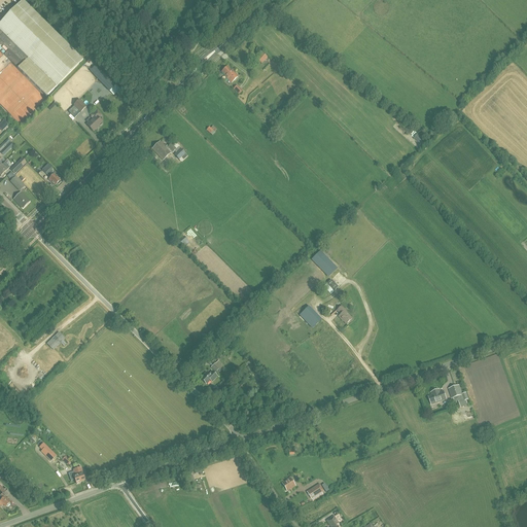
[(46,97),(83,60),(23,0),(2,21),(0,23),(0,43),(2,45),(3,43),(12,53),(9,57),(10,58),(20,67),(18,69),(46,97)]
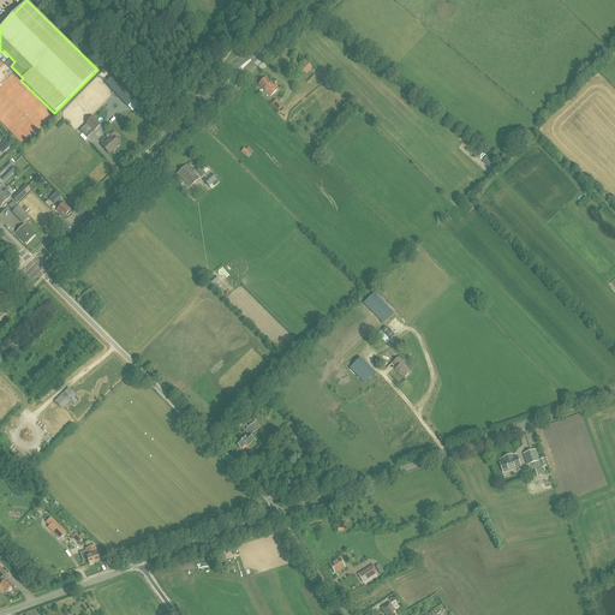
[(311,67),(306,63),(300,70),(305,73),(311,67)]
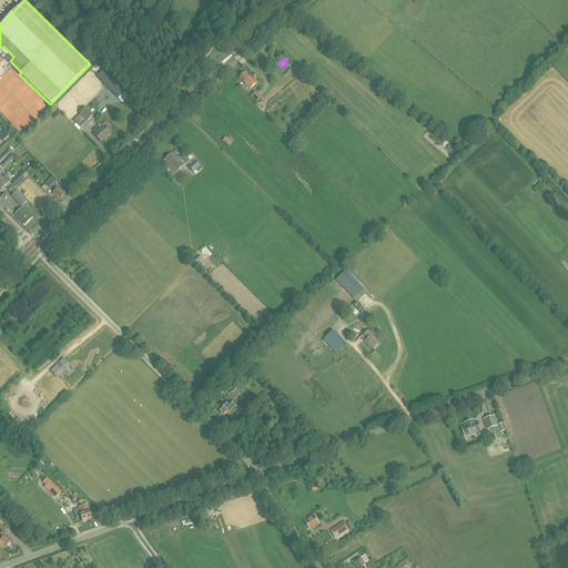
[(245,72),(239,78),(244,84),(245,87),(249,90),(256,82),(253,79),(252,78),(251,78),(245,72)]
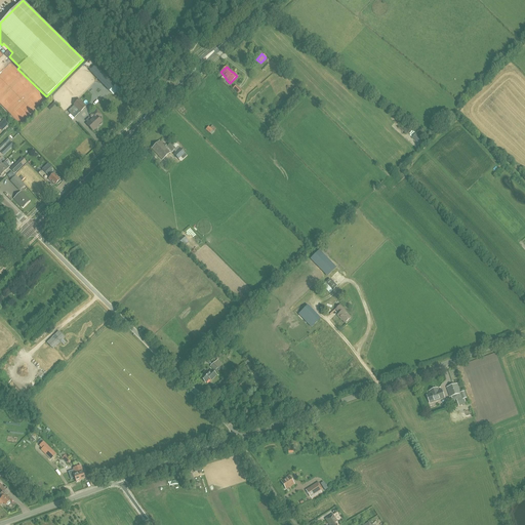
[(101,77),(104,81),(111,88),(109,90),(113,94),(119,89),(105,73),(101,77)]
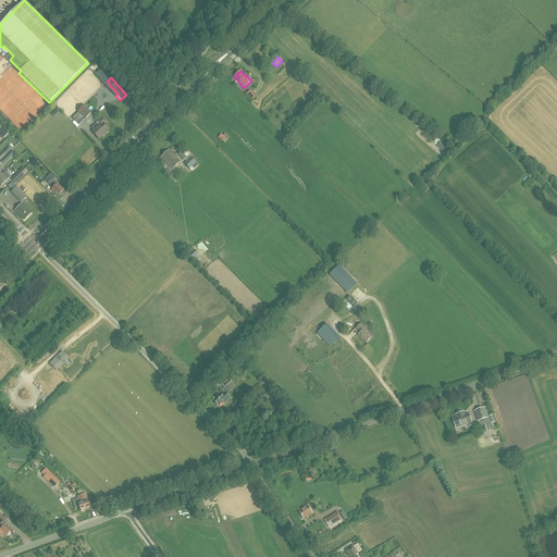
[(256,96),(250,90),(247,94),(252,100),(256,96)]
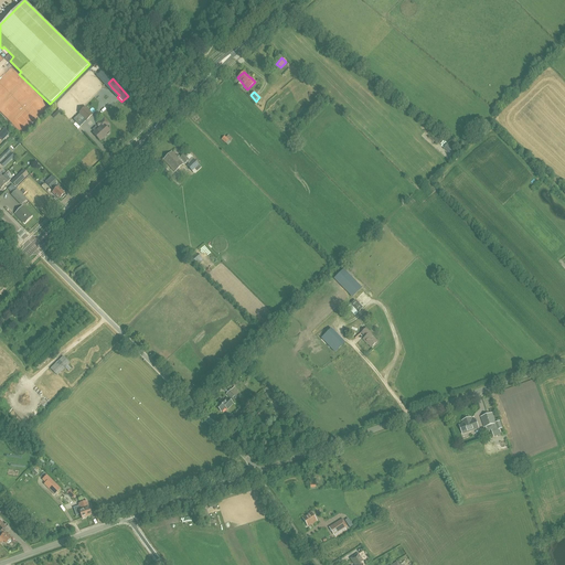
[(80,114),(86,121),(93,115),(86,107),(80,114)]
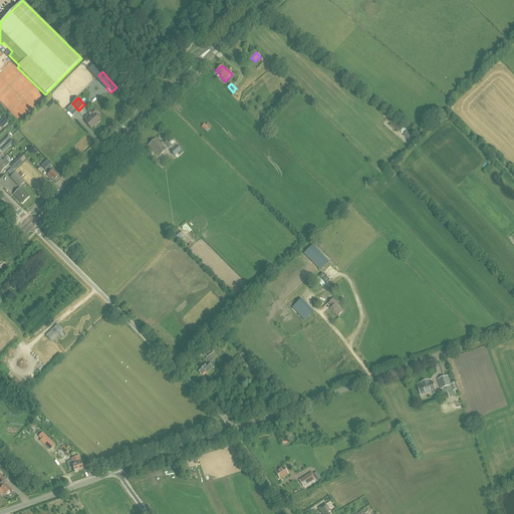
[(99,119),(95,115),(99,112),(94,107),(90,111),(93,113),(89,117),(88,116),(87,116),(86,116),(86,118),(87,118),(84,121),(91,129),(94,125),(93,124),(99,119)]
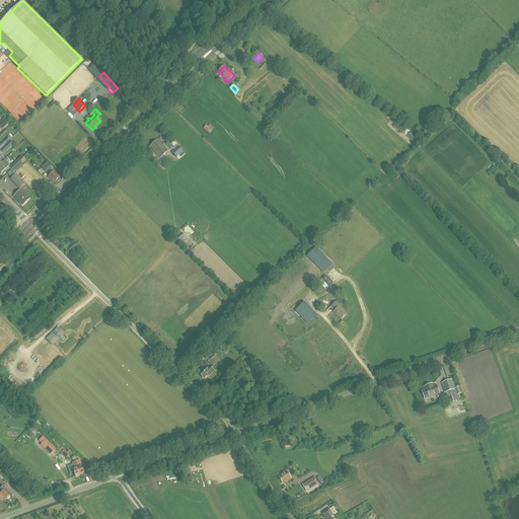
[(0,127),(2,130),(8,124),(4,119),(0,122),(0,127)]
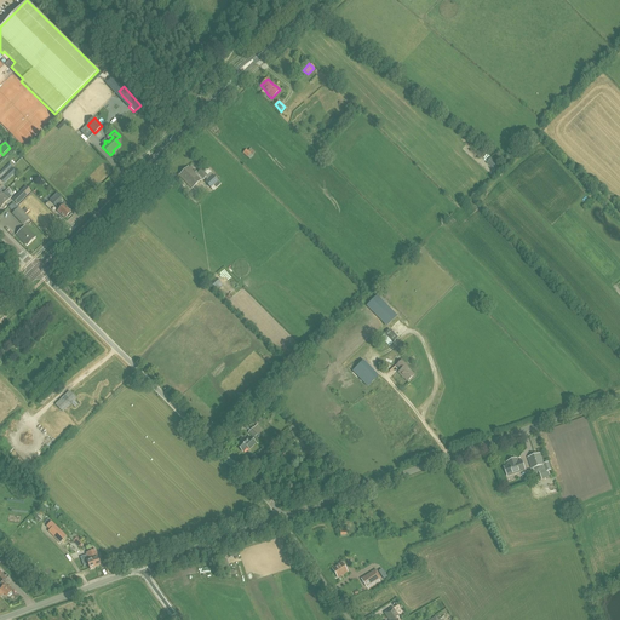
[(253,156),(251,154),(246,149),(242,153),(247,158),(250,160),(253,156)]
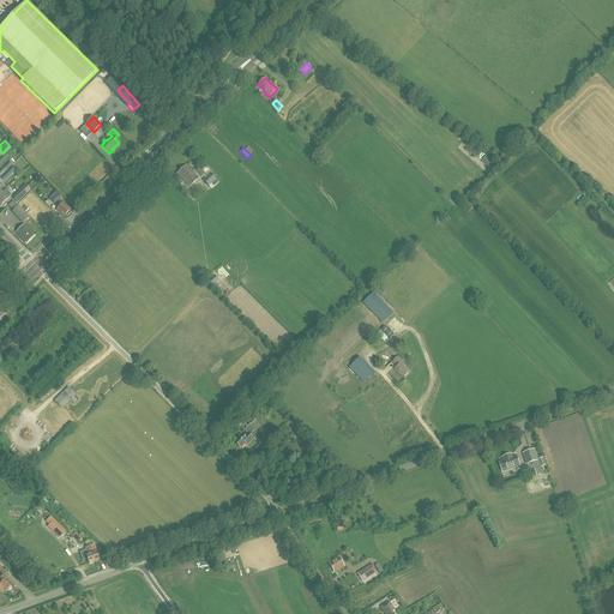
[(204,166),(200,169),(199,168),(194,173),(186,166),(178,174),(190,187),(200,178),(202,178),(205,174),(209,170),(204,166)]
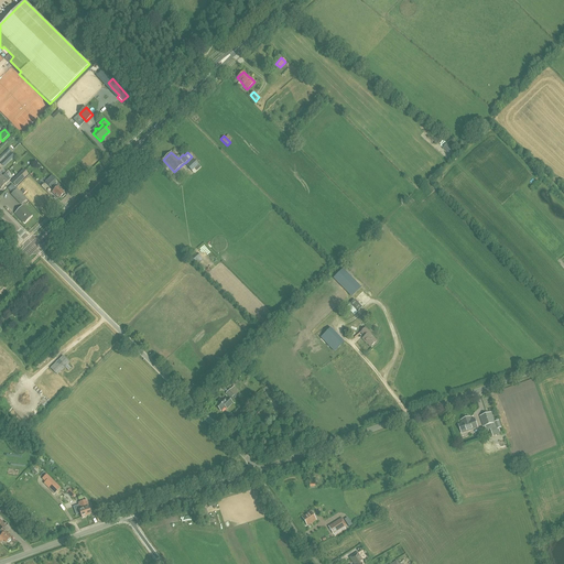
[(7,156),(1,163),(0,163),(3,166),(14,156),(11,153),(7,156)]
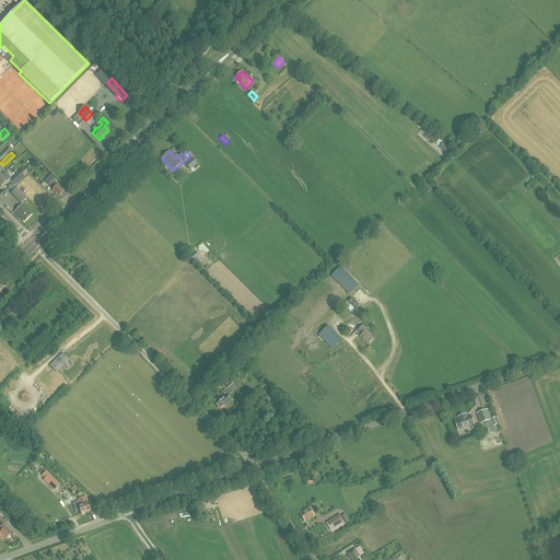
[(190,170),(194,172),(198,167),(195,164),(197,163),(193,159),(186,165),(190,170)]
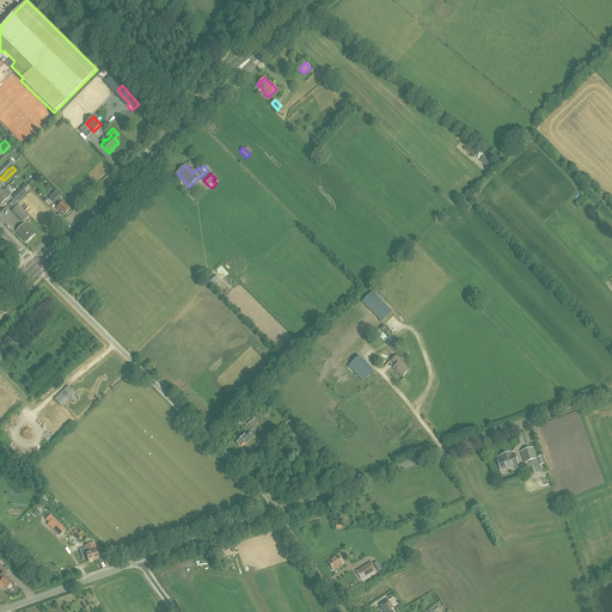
[(30,189),(25,184),(17,194),(22,199),(30,189)]
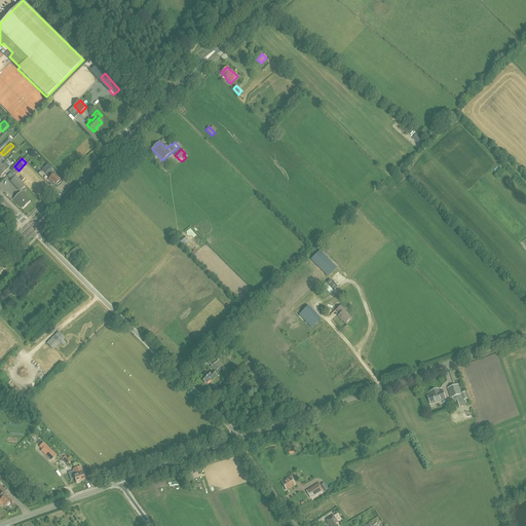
[(42,171),(46,175),(47,175),(50,178),(48,180),(52,183),(55,186),(61,181),(58,178),(51,171),(52,170),(48,164),(42,171)]
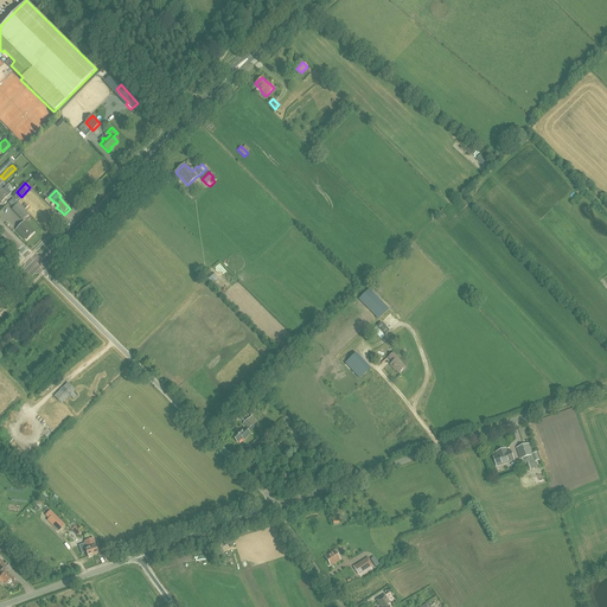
[(2,191),(0,192),(0,202),(1,204),(12,193),(10,191),(6,193),(2,191)]
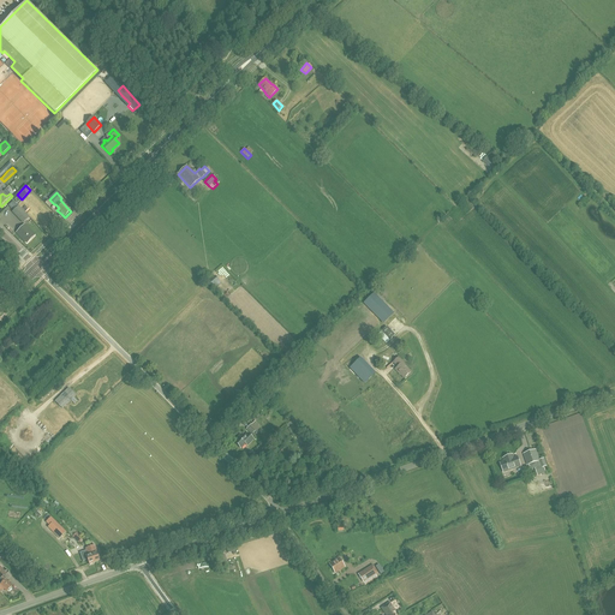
[(9,207),(13,212),(12,213),(23,224),(30,218),(18,206),(18,207),(15,202),(9,207)]
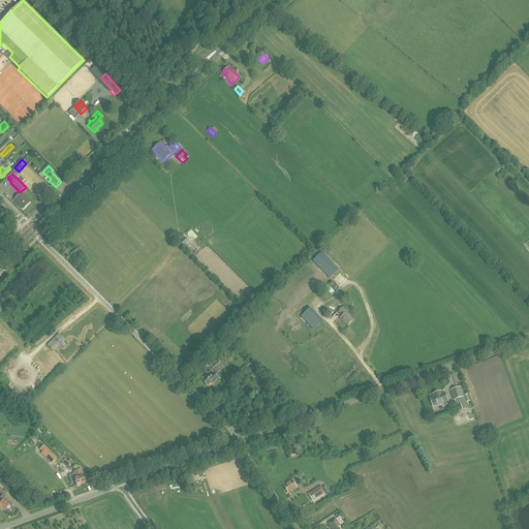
[(23,210),(30,203),(21,193),(14,200),(23,210)]
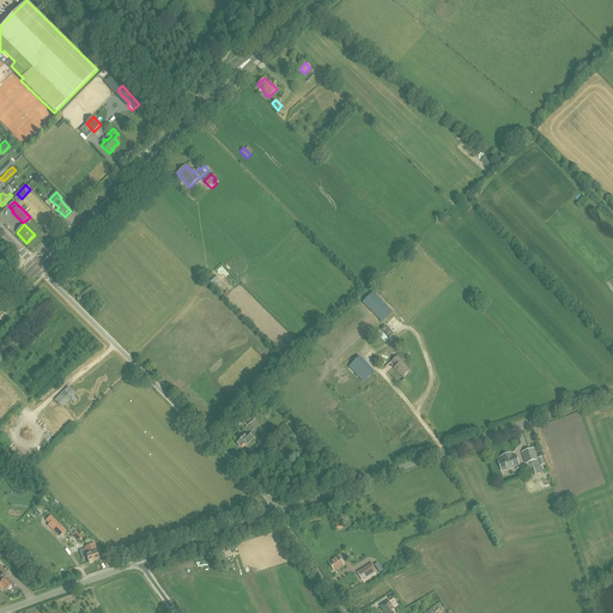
[(218,279),(214,275),(207,281),(211,286),(218,279)]
